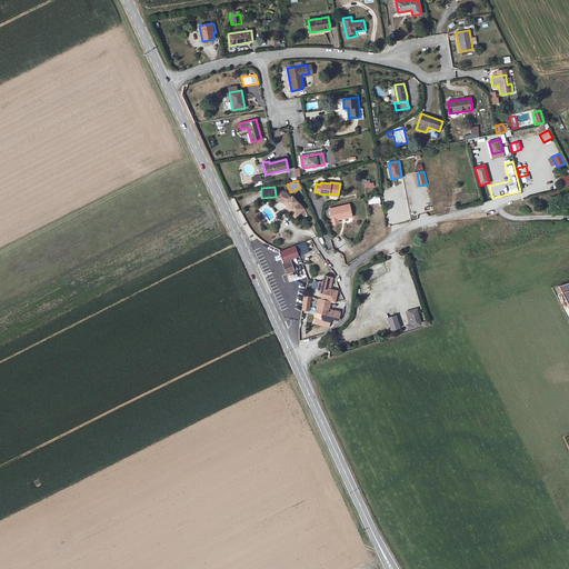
[(280,200),(280,201),(285,203),(289,209),(288,210),(295,217),(303,209),(298,201),(297,202),(291,196),(290,198),(286,192),(280,191),(278,199),(280,200)]
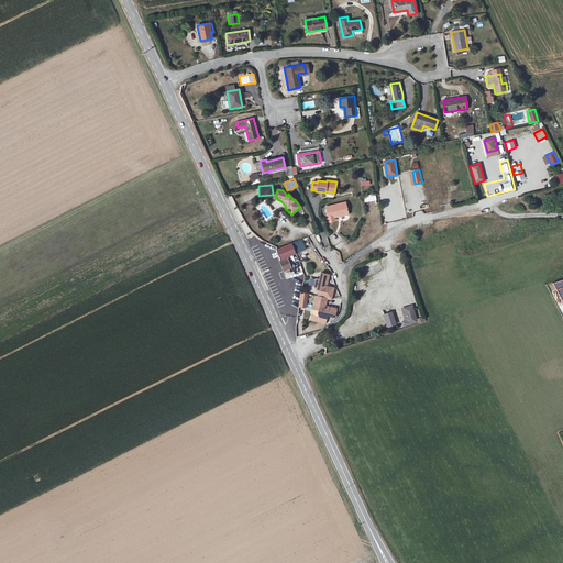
[(339,214),(339,216),(348,213),(345,202),(326,207),(329,222),(333,221),(332,216),(339,214)]
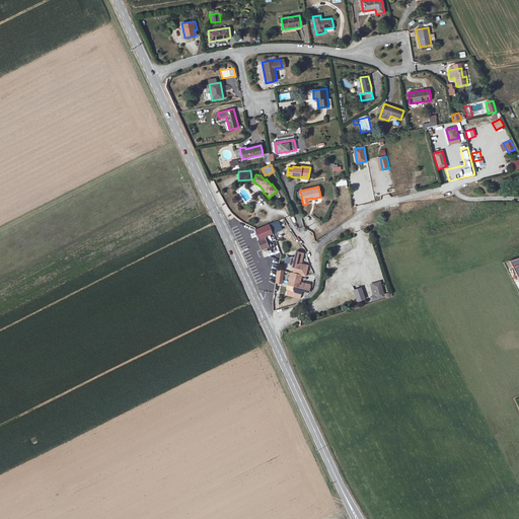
[(254,230),(264,252),(268,250),(267,247),(268,246),(265,238),(266,238),(266,236),(273,234),(269,224),(254,230)]
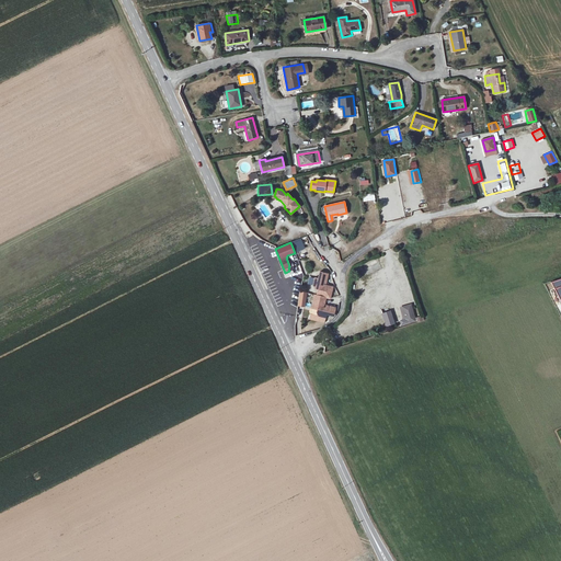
[(329,274),(320,272),(319,278),(316,278),(313,286),(316,289),(319,289),(318,295),(317,295),(313,309),(319,310),(319,312),(321,316),(329,318),(329,315),(335,316),(338,307),(329,306),(328,308),(325,308),(328,297),(332,298),(334,287),(324,285),(324,283),(327,283),(329,274)]
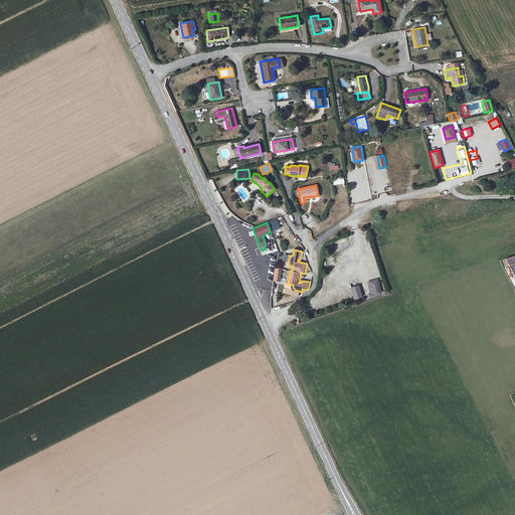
[(372,297),(381,294),(377,280),(367,283),(372,297)]
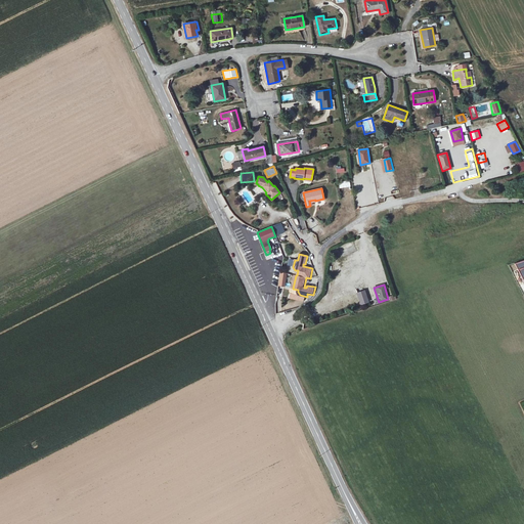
[(365,290),(356,293),(360,305),(369,303),(365,290)]
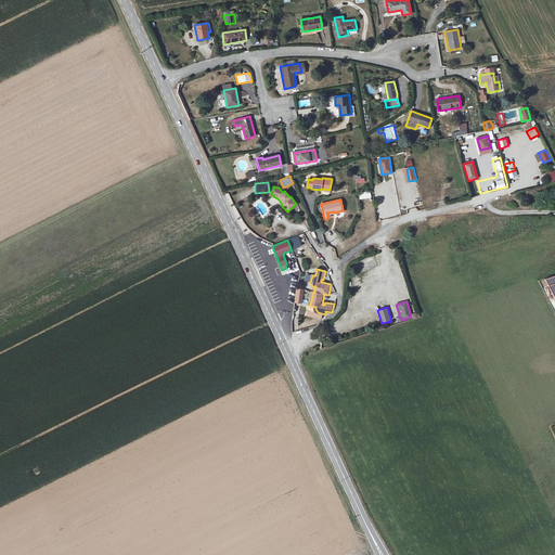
All buildings are outlined.
